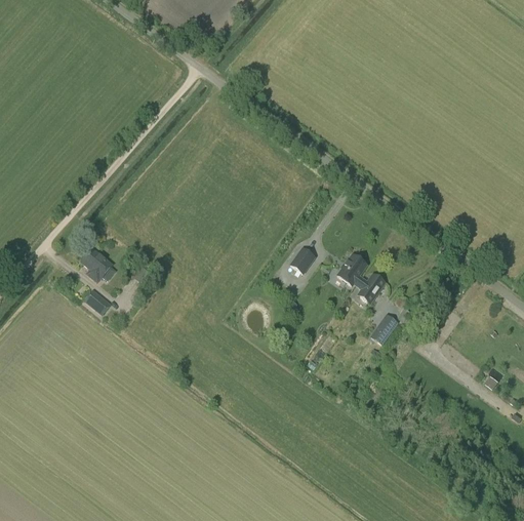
[(304,273),(316,256),(303,247),(290,264),(304,273)]
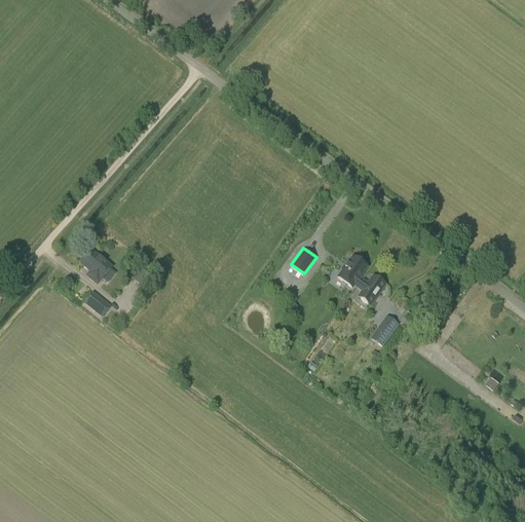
[(103,278),(113,265),(92,249),(82,262),(91,269),(88,273),(98,282),(102,277),(103,278)]
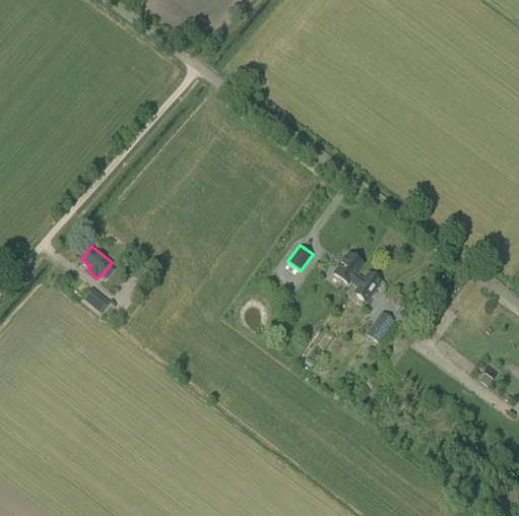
[(364,276),(357,271),(364,262),(349,251),(334,272),(349,282),(350,280),(358,285),(353,291),(367,299),(381,278),(369,269),(364,276)]
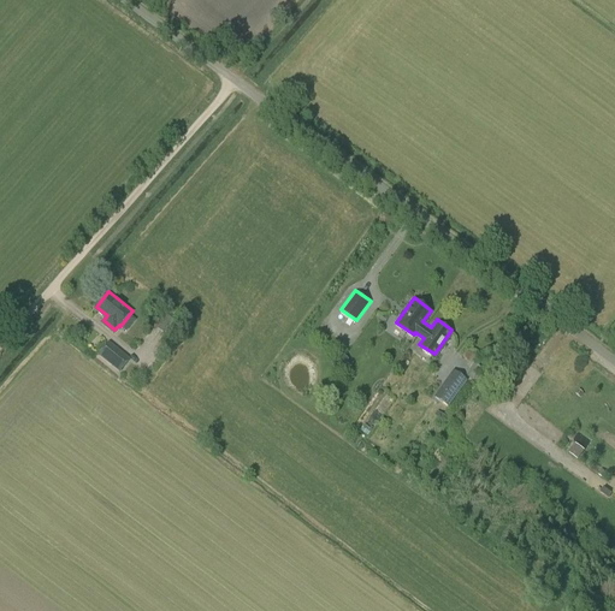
[(172,337),(183,325),(169,312),(158,325),(172,337)]
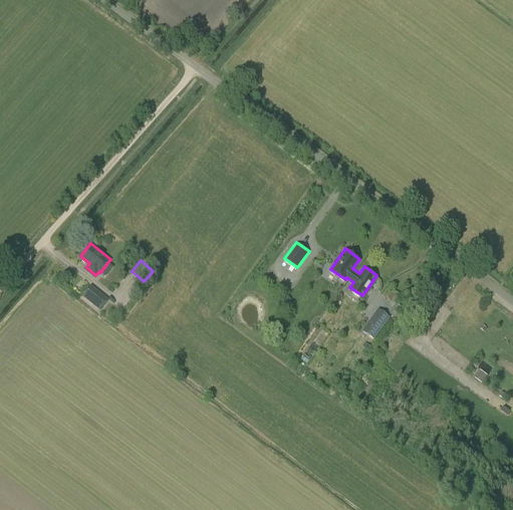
[(100,308),(109,297),(91,282),(82,293),(100,308)]
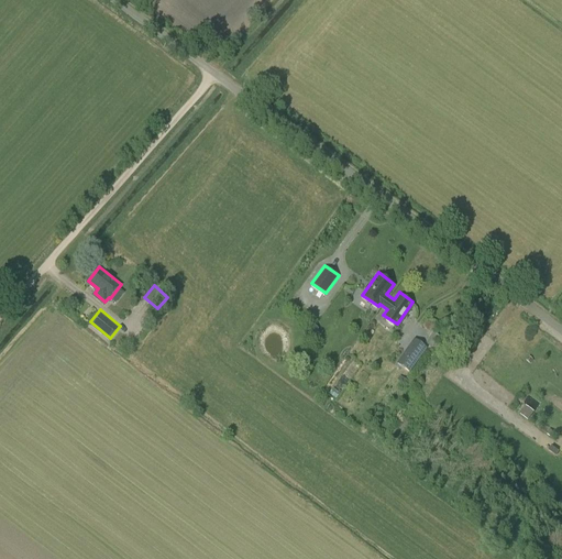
[(410,369),(427,346),(414,337),(397,360),(410,369)]
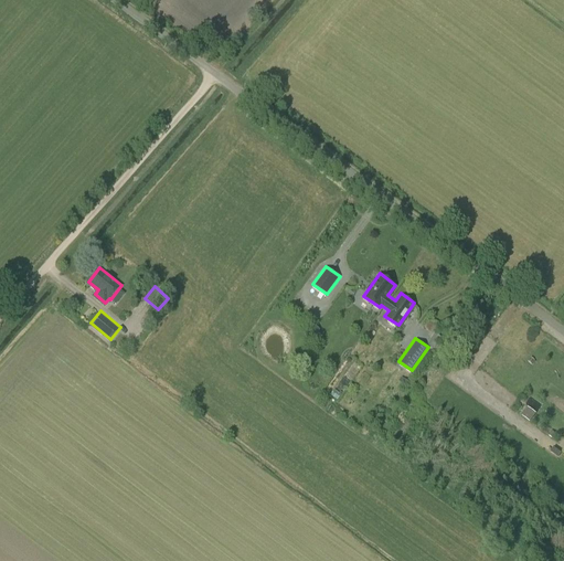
[(525,408),(522,412),(531,419),(533,414),(525,408)]
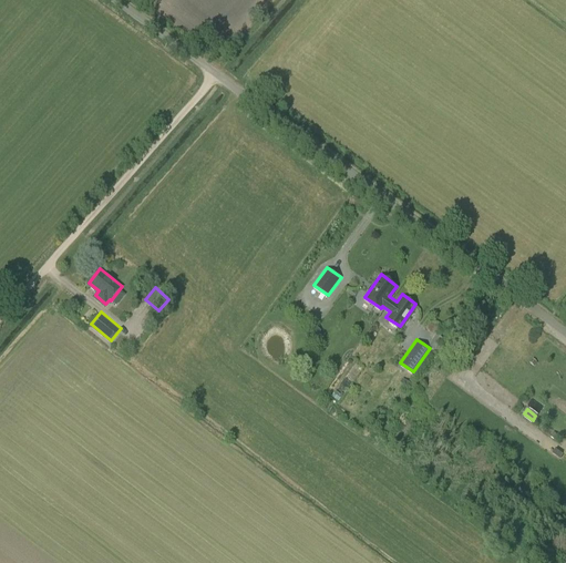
All buildings are outlined.
